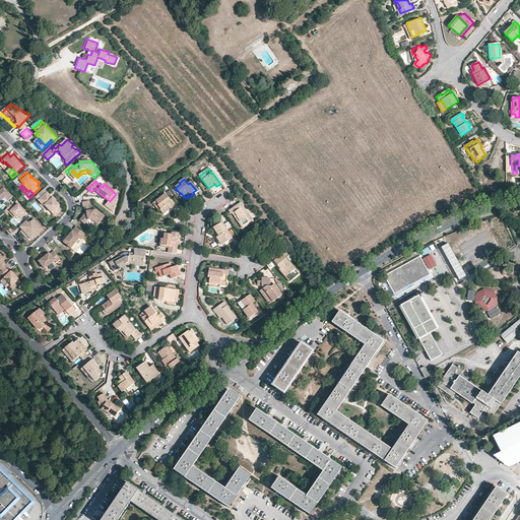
[(1,192),(0,191),(0,201),(2,203),(6,198),(10,202),(14,197),(5,188),(1,192)]
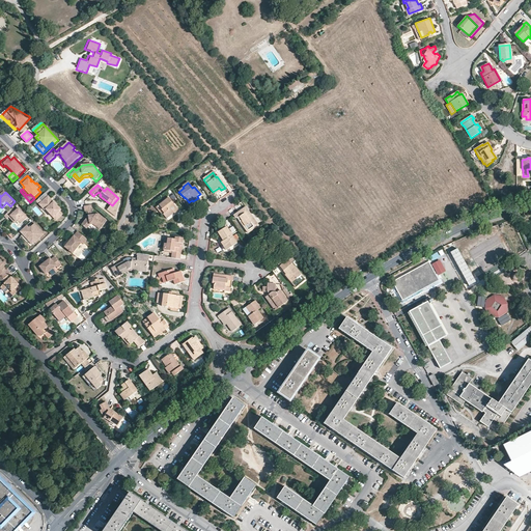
[(65,214),(55,202),(54,203),(51,200),(52,199),(47,193),(39,199),(43,202),(40,205),(43,207),(45,205),(49,208),(47,210),(55,218),(56,216),(59,220),(65,214)]
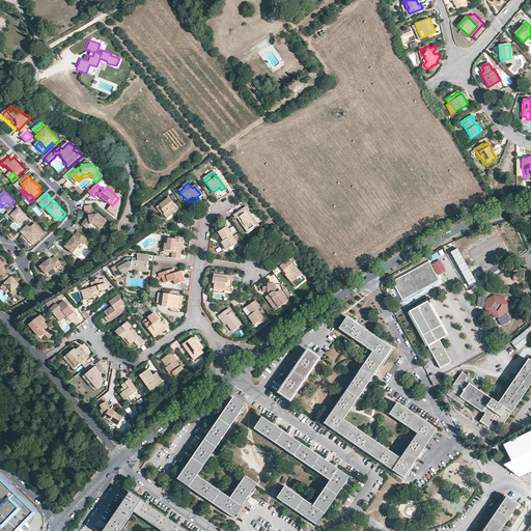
[(202,197),(200,194),(197,196),(198,198),(193,201),(192,200),(189,202),(192,205),(194,204),(199,200),(199,199),(202,197)]
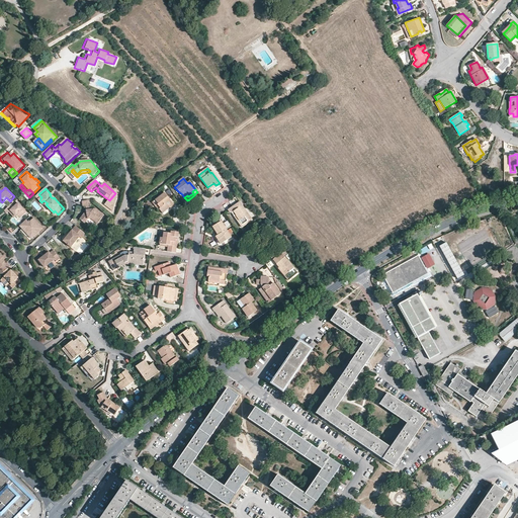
[(169,207),(170,208),(170,209),(174,206),(165,194),(153,202),(156,206),(157,206),(160,209),(159,210),(162,214),(168,209),(167,208),(169,207)]
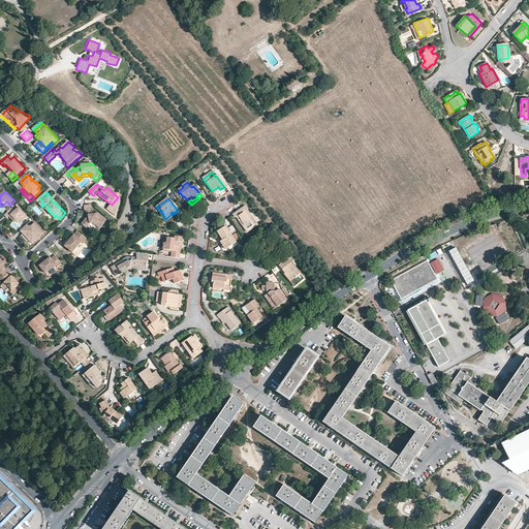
[(106,220),(98,213),(93,214),(93,210),(93,205),(84,206),(85,211),(88,211),(88,214),(88,218),(86,218),(82,224),(87,228),(90,224),(94,224),(99,228),(106,220)]
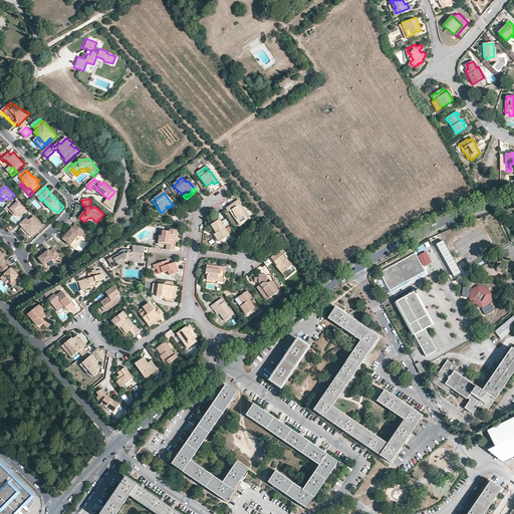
[(17,205),(14,202),(5,210),(8,214),(10,212),(12,210),(17,216),(19,215),(22,218),(29,212),(20,202),(17,205)]
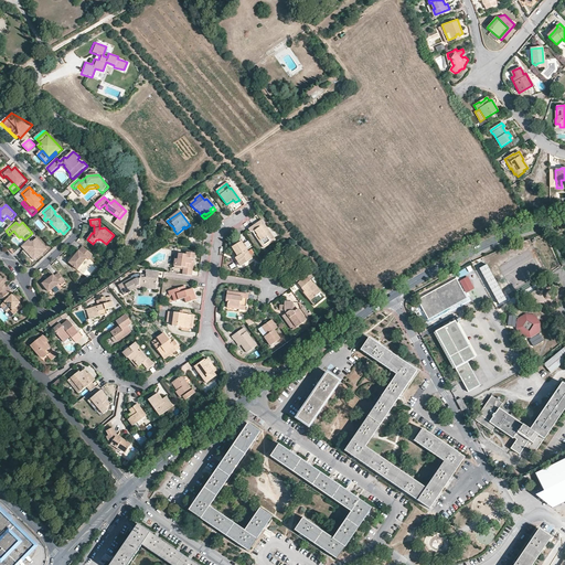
[(273,240),(266,230),(264,231),(258,223),(248,231),(251,234),(252,234),(255,237),(257,236),(264,246),(273,240)]
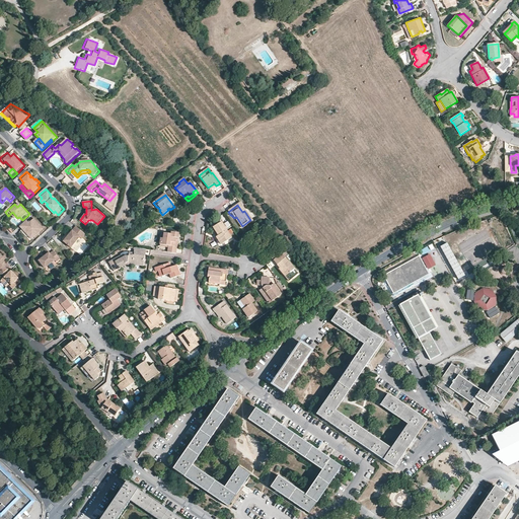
[(252,222),(250,220),(242,226),(236,217),(234,218),(242,229),(252,222)]
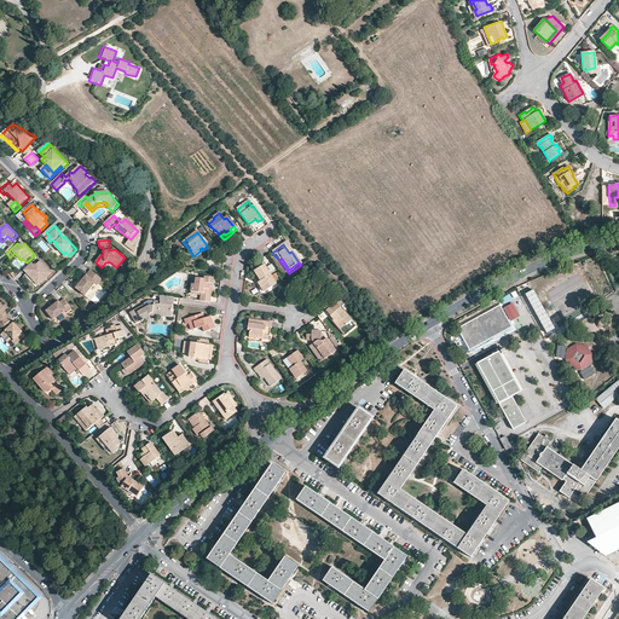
[(53,273),(41,260),(36,266),(33,262),(24,271),(32,278),(33,277),(40,285),(47,279),(46,278),(47,277),(48,278),(53,273)]
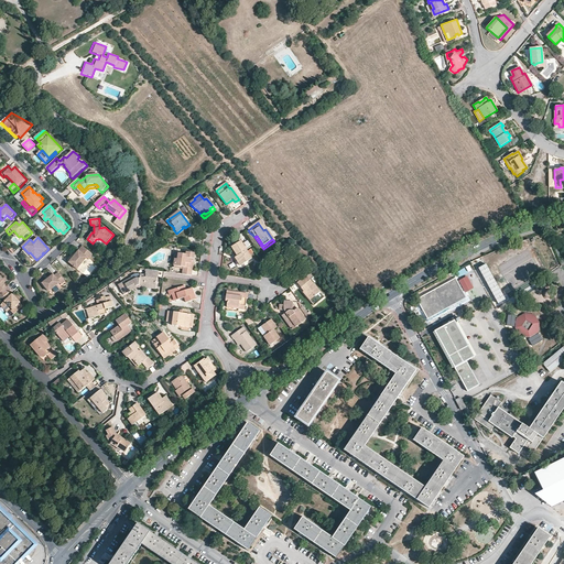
[(251,259),(239,241),(231,248),(237,257),(235,258),(240,267),(251,259)]
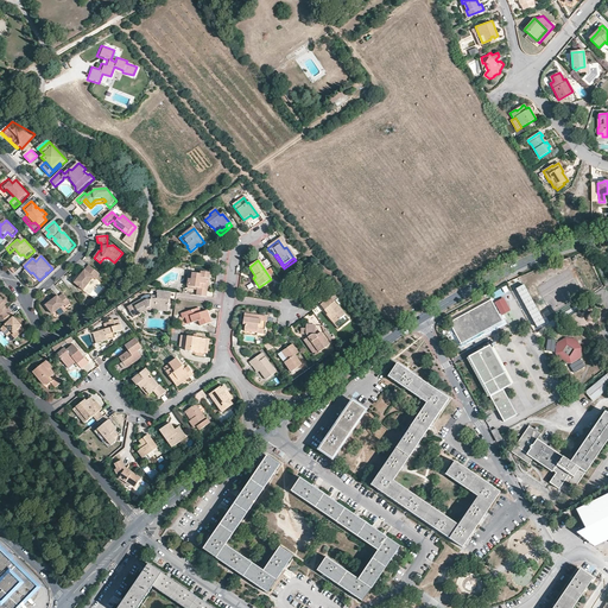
[(101,276),(89,266),(75,283),(83,291),(88,285),(94,278),(96,280),(101,276)]
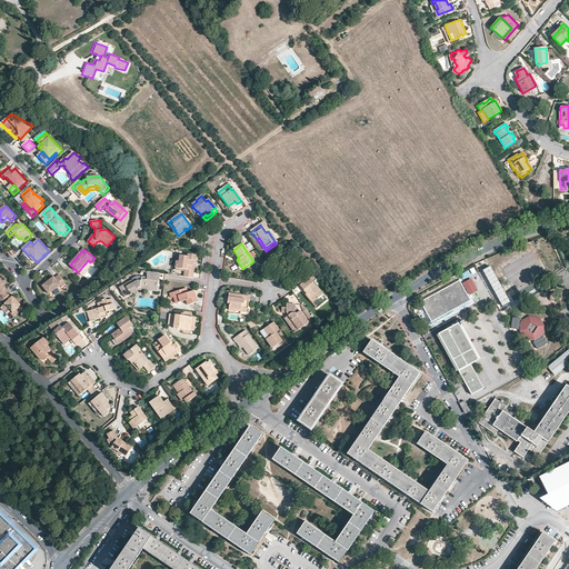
[(183,277),(192,278),(193,270),(191,270),(191,267),(190,265),(190,263),(191,263),(195,263),(196,256),(188,255),(187,257),(185,256),(179,256),(179,261),(176,260),(176,268),(182,269),(185,269),(183,277)]
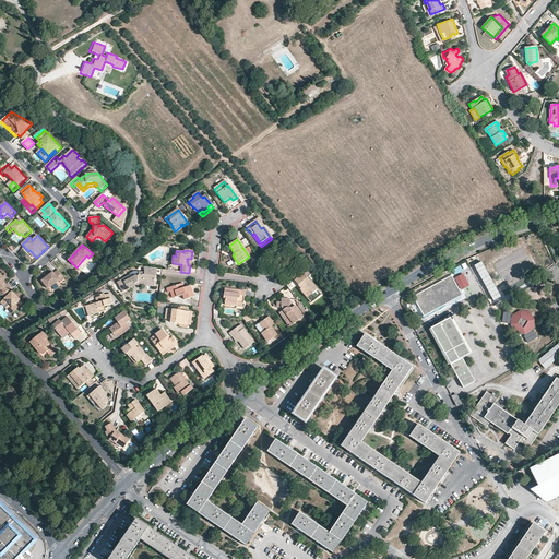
[(482,261),(474,265),(494,300),(501,296),(482,261)]
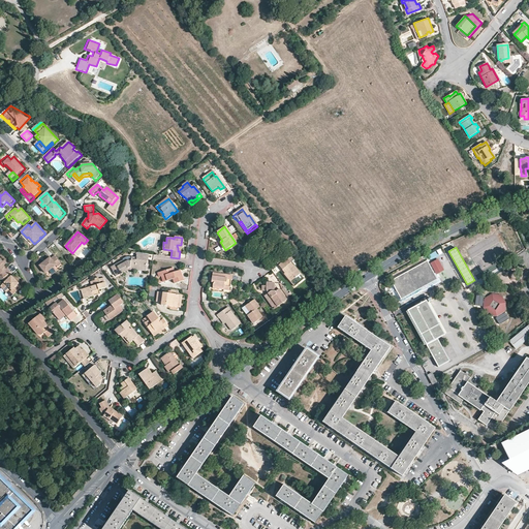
[(440,249),(430,254),(433,259),(443,253),(440,249)]
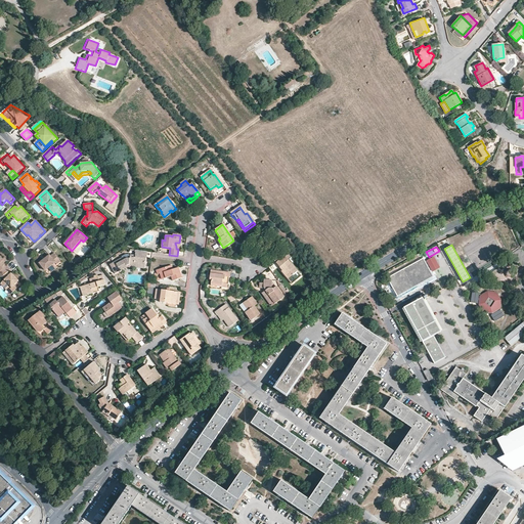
[(146,252),(135,250),(134,255),(129,255),(129,258),(126,258),(123,259),(122,257),(110,265),(115,273),(125,267),(129,265),(129,264),(144,266),(145,261),(146,252)]
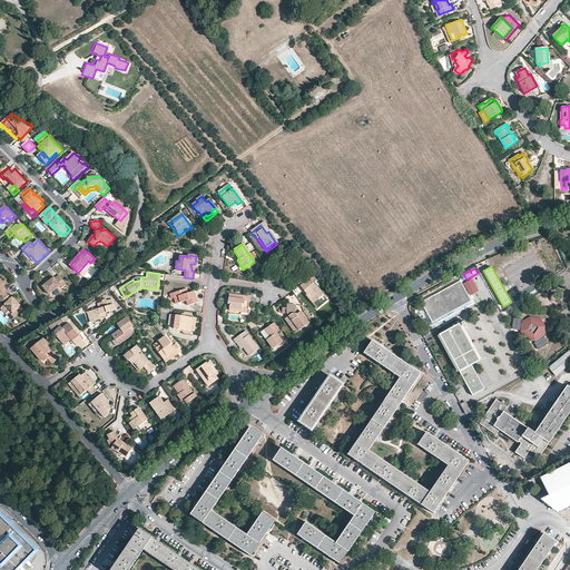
[(65,285),(58,275),(53,278),(52,277),(41,286),(48,295),(55,290),(59,286),(60,288),(65,285)]
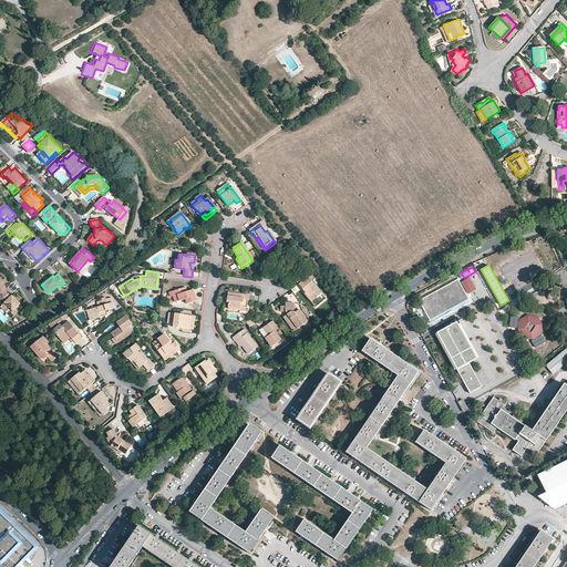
[(307,278),(302,274),(294,280),(298,286),(307,278)]
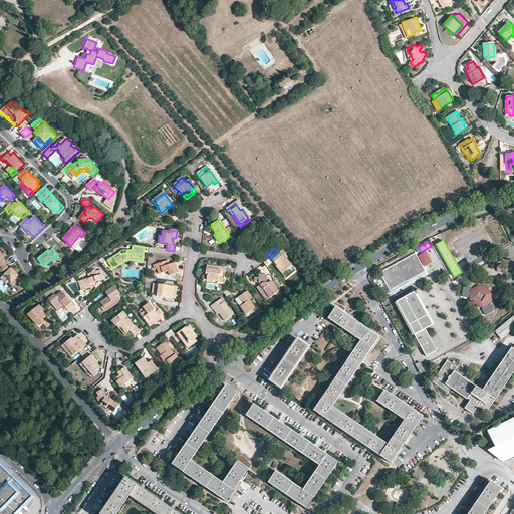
[(3,254),(0,250),(0,261),(2,264),(0,266),(0,267),(2,270),(8,263),(4,259),(6,257),(3,254)]
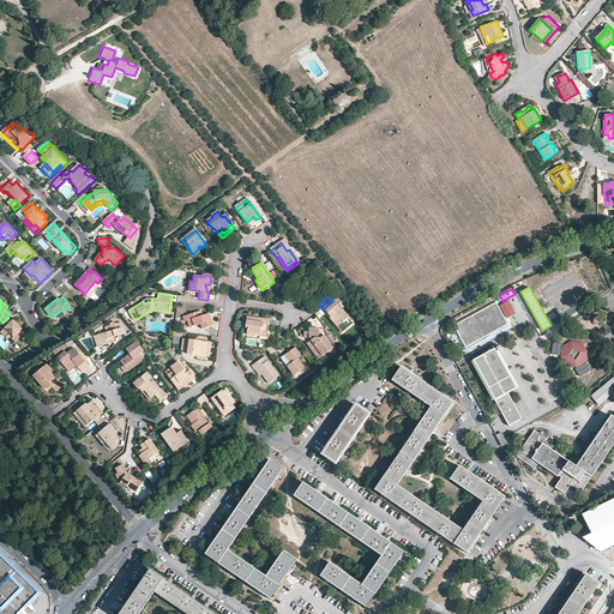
[(337,326),(336,327),(341,333),(351,325),(332,301),(323,309),(330,318),(337,326)]
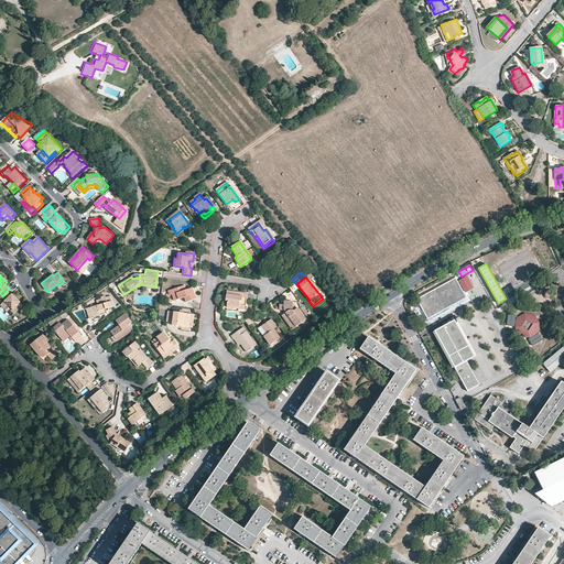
[(459,280),(465,292),(473,288),(467,277),(459,280)]
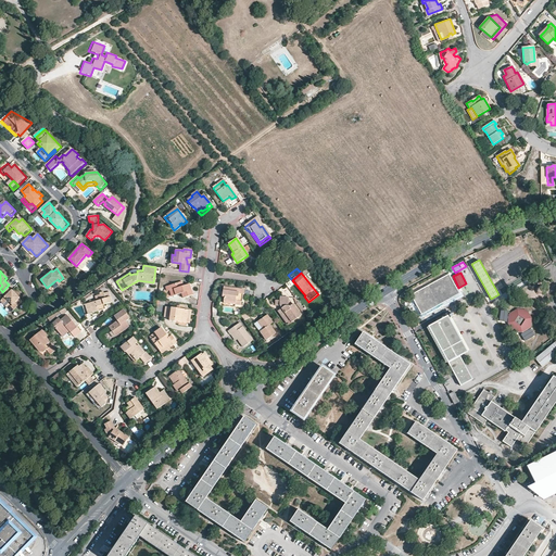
[(449,274),(411,294),(421,314),(459,294),(449,274)]
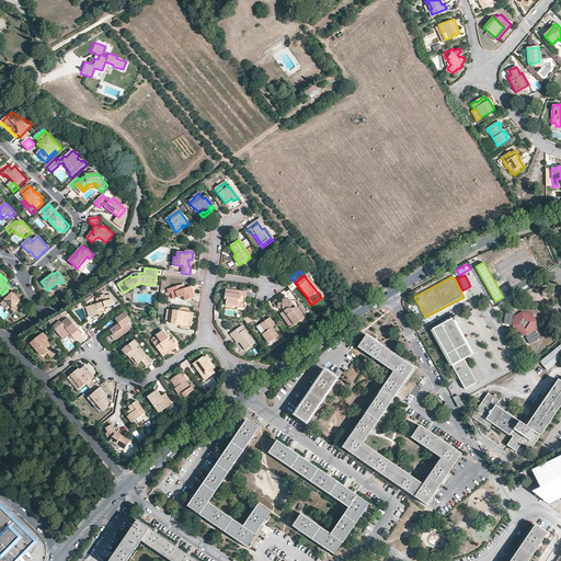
[(194,298),(191,288),(185,290),(184,288),(183,284),(169,288),(171,293),(172,299),(183,296),(184,300),(194,298)]
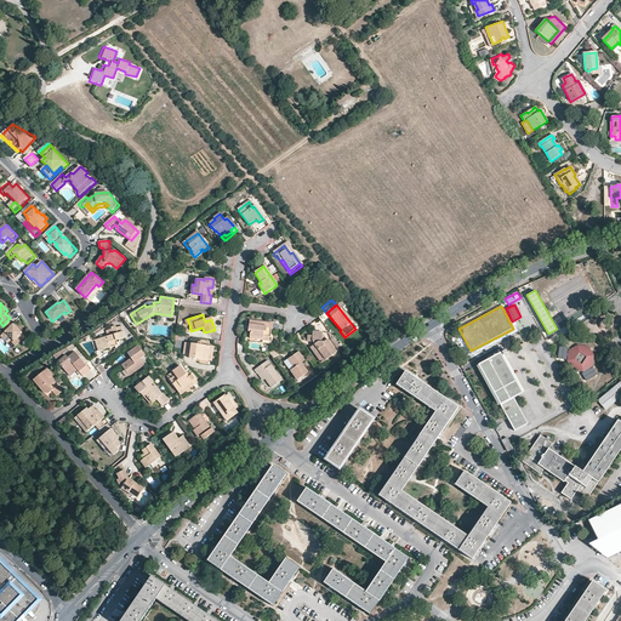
[(13,322),(10,318),(3,326),(6,330),(0,335),(0,336),(5,341),(10,337),(13,340),(15,339),(18,342),(24,336),(22,334),(22,332),(12,323),(13,322)]
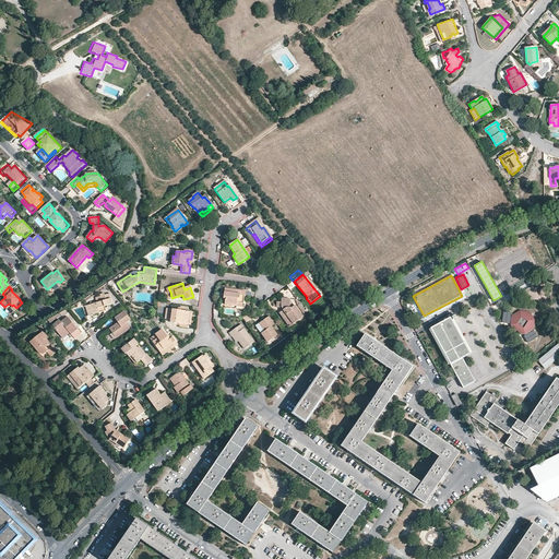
[(236,304),(242,304),(244,296),(245,296),(245,292),(224,289),(223,299),(225,299),(224,305),(236,307),(236,304)]
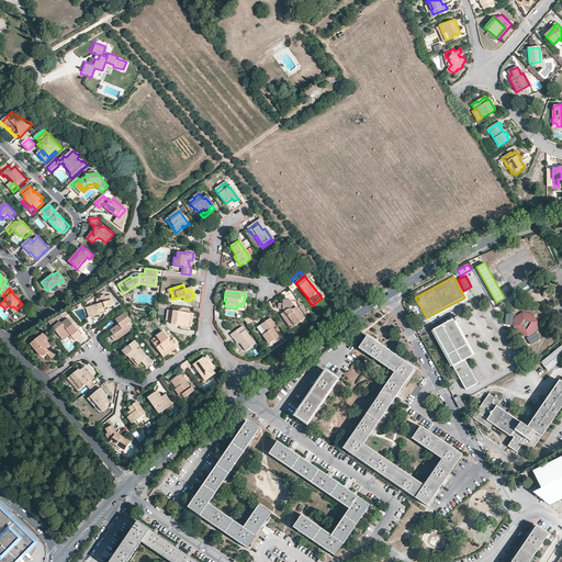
[(90,306),(93,316),(107,312),(104,308),(112,305),(109,295),(104,296),(103,294),(100,296),(101,298),(96,300),(97,304),(90,306)]
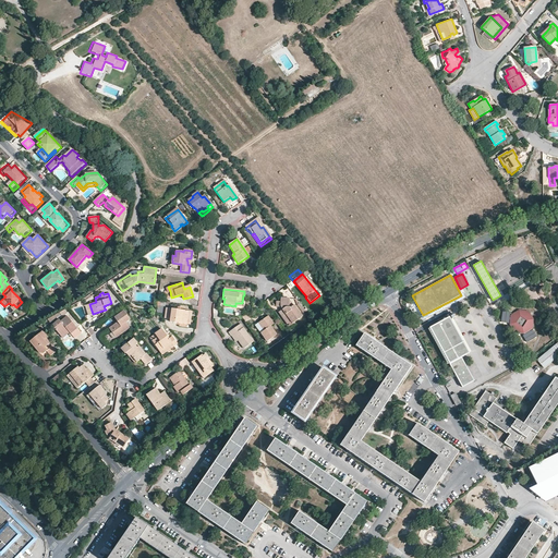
[(302,317),(295,308),(294,306),(293,306),(289,301),(289,300),(281,299),(280,302),(277,302),(276,307),(280,307),(282,307),(282,310),(280,311),(278,313),(283,319),(287,317),(292,324),(302,317)]
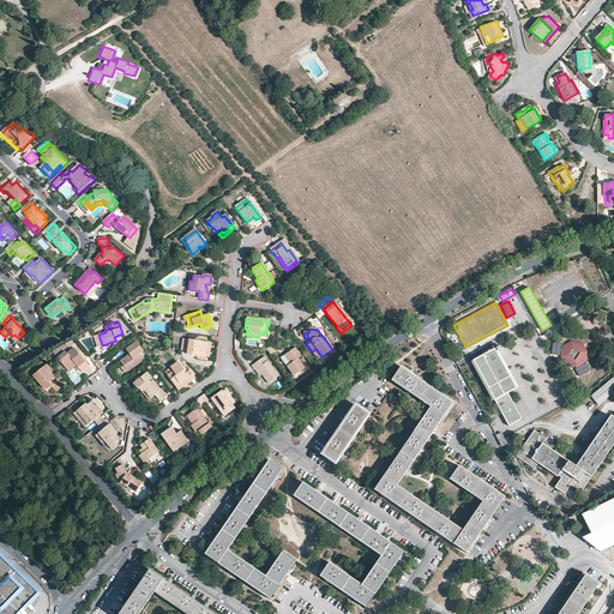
[(327,338),(331,336),(326,330),(318,330),(318,331),(323,337),(324,337),(325,339),(327,338)]
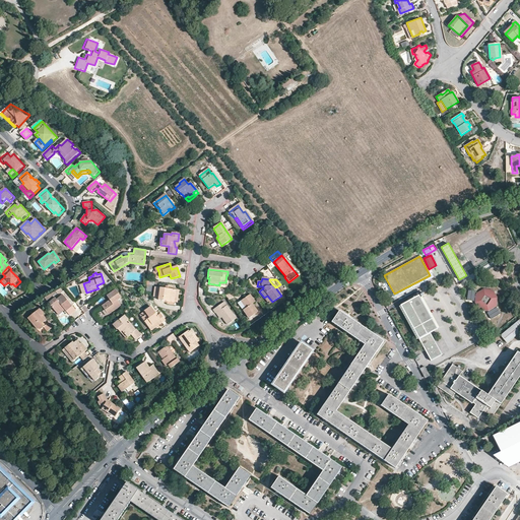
[(173,303),(175,290),(168,289),(165,288),(155,287),(153,297),(158,298),(158,300),(173,303)]
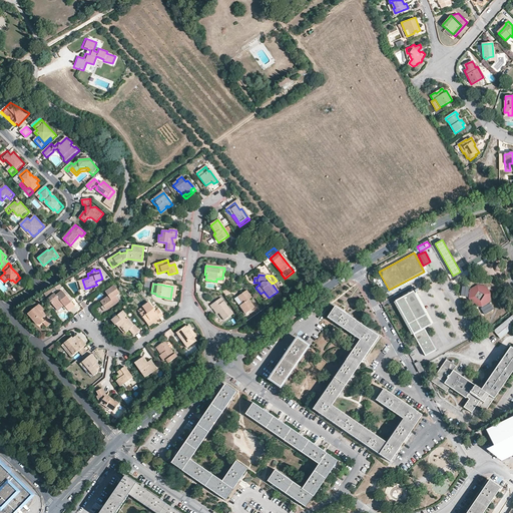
[(108,307),(109,308),(118,301),(115,297),(119,294),(113,286),(104,292),(107,296),(108,297),(106,299),(105,298),(99,302),(105,309),(108,307)]
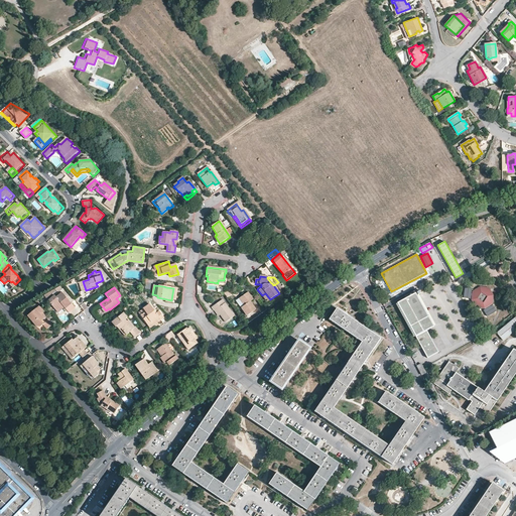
[(474,292),(473,301),(477,303),(479,299),(484,303),(482,306),(486,309),(493,304),(494,295),(489,288),(481,287),(474,292)]
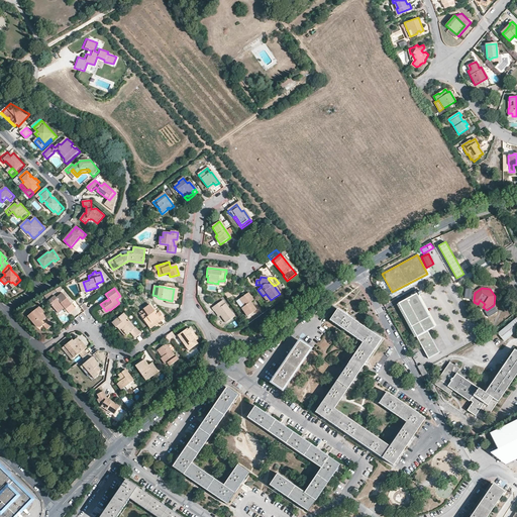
[(64,308),(70,303),(62,293),(56,298),(55,296),(47,302),(56,311),(62,306),(64,308)]
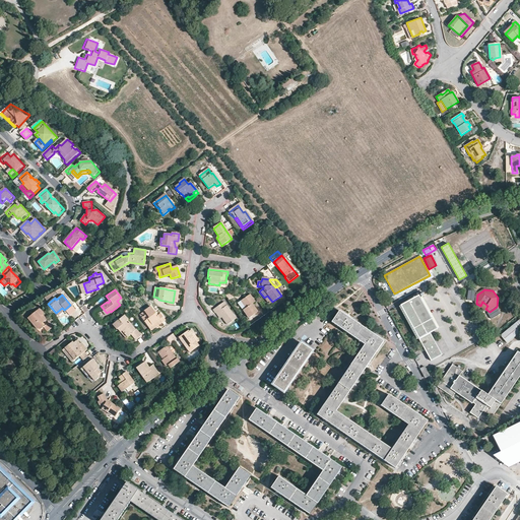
[(257,312),(252,305),(254,303),(249,295),(241,302),(246,309),(243,311),(249,318),(257,312)]
